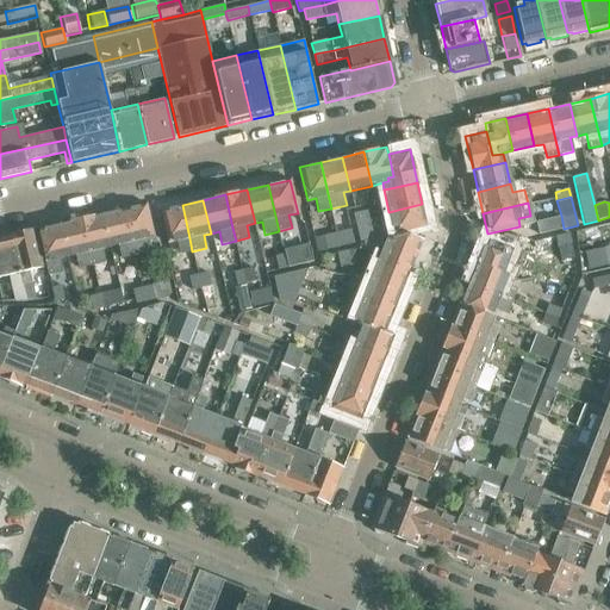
[(145,204),(124,209),(132,242),(135,255),(157,250),(145,204)]
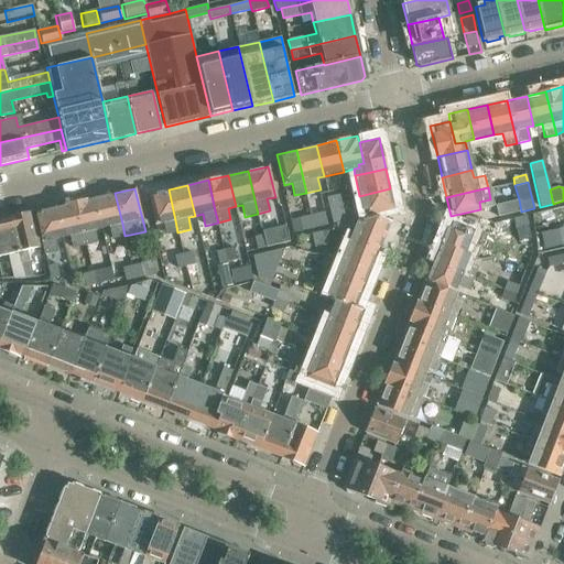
[(390,188),(359,196),(365,216),(396,209),(390,188)]
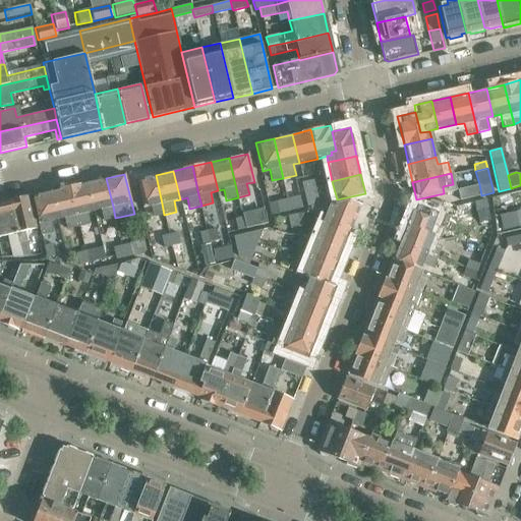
[(162,204),(156,175),(136,179),(143,208),(151,207),(153,217),(164,215),(162,204)]
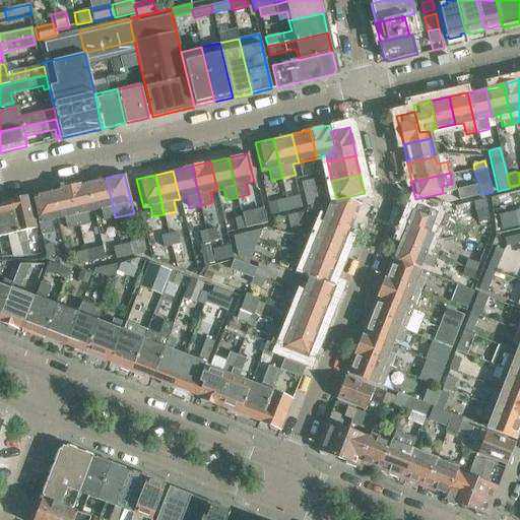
[(106,178),(87,182),(94,210),(101,209),(103,220),(115,217),(113,206),(106,178)]
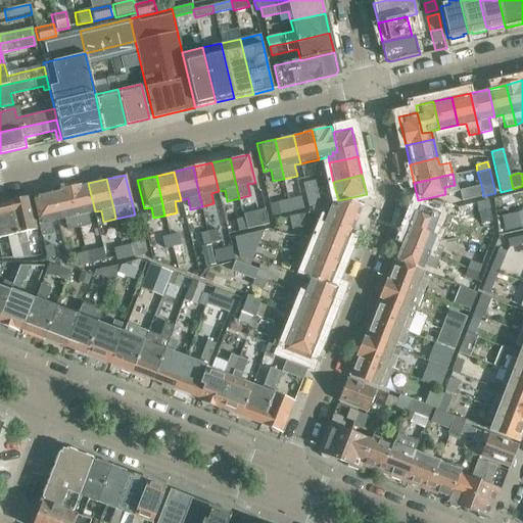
[(302,184),(305,195),(316,193),(314,181),(302,184)]
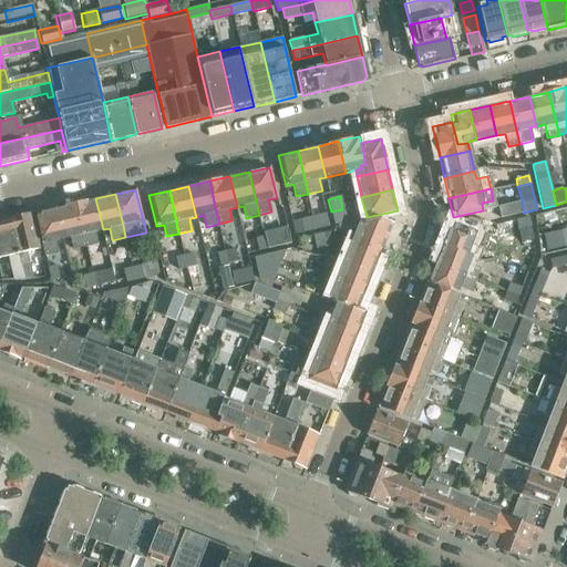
[(74,204),(83,235),(85,246),(98,244),(95,232),(103,229),(95,198),(74,204)]
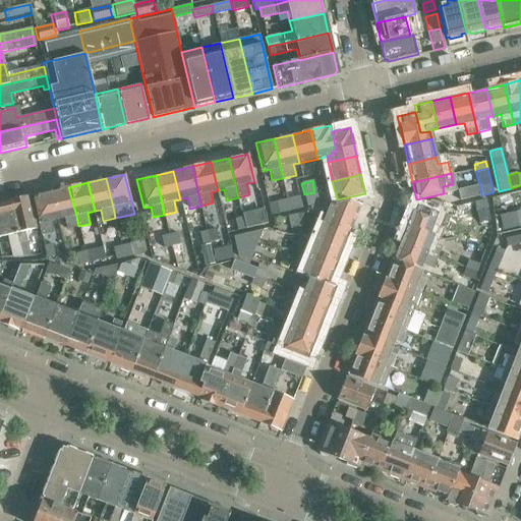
[(479,184),(457,189),(457,190),(460,200),(481,195),(479,184)]
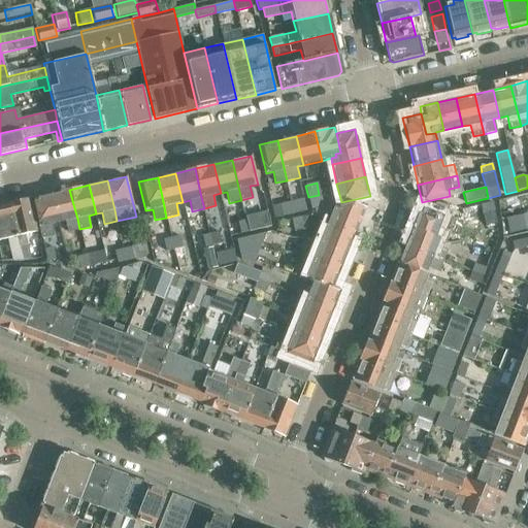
[(69,190),(52,194),(58,223),(65,222),(67,232),(79,229),(77,219),(69,190)]
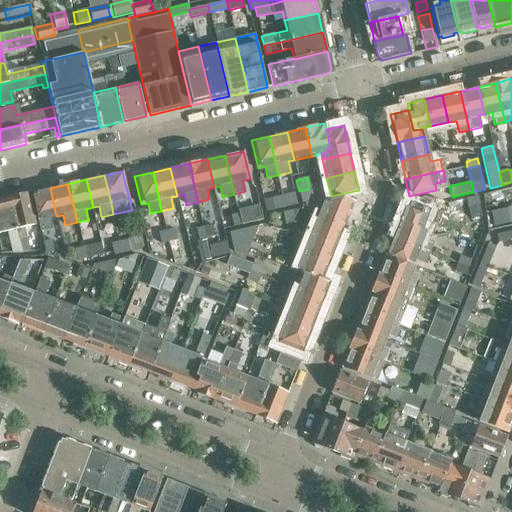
[(56,216),(50,188),(32,192),(41,231),(53,228),(50,218),(56,216)]
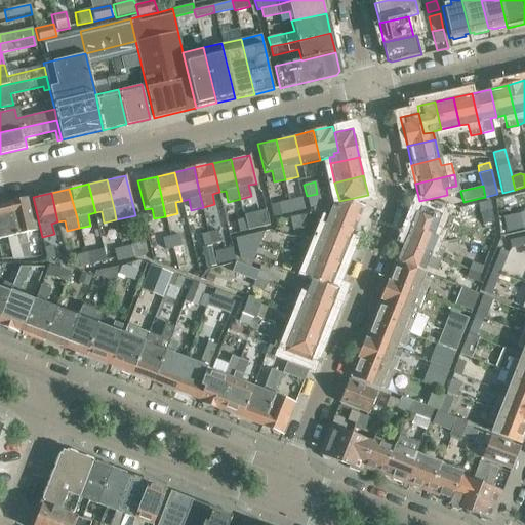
[(320,205),(317,194),(307,196),(309,208),(310,208),(320,206),(320,205)]
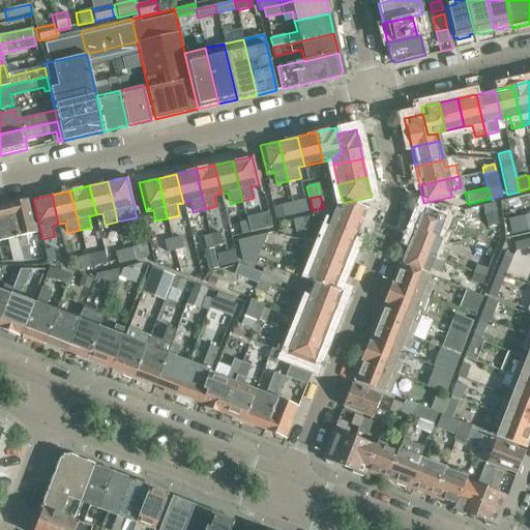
[(26,235),(36,233),(29,200),(9,204),(21,248),(23,260),(32,259),(26,235)]
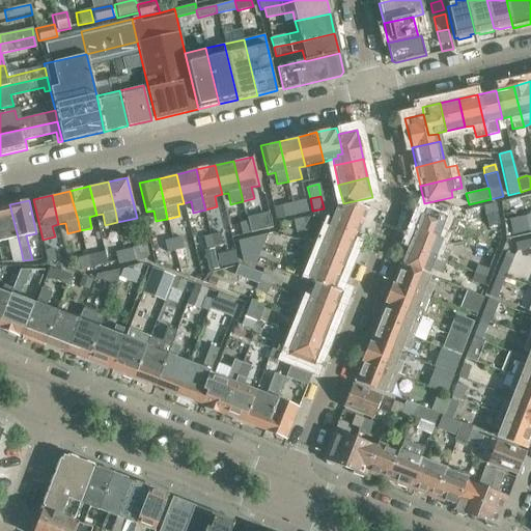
[(305,200),(294,203),(297,215),(307,212),(305,200)]
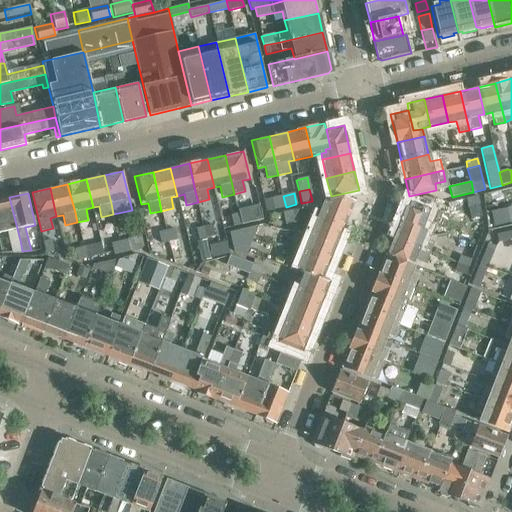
[(283,196),(262,201),(265,212),(286,207),(283,196)]
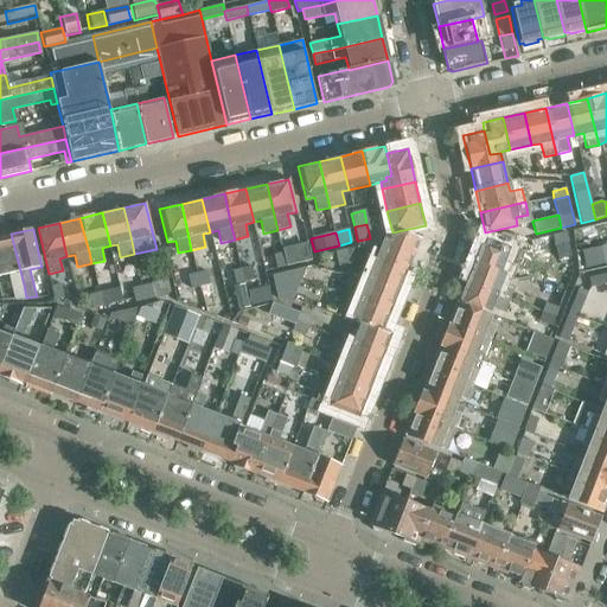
[(503,232),(481,240),(472,264),(500,275),(510,254),(515,237),(503,232)]
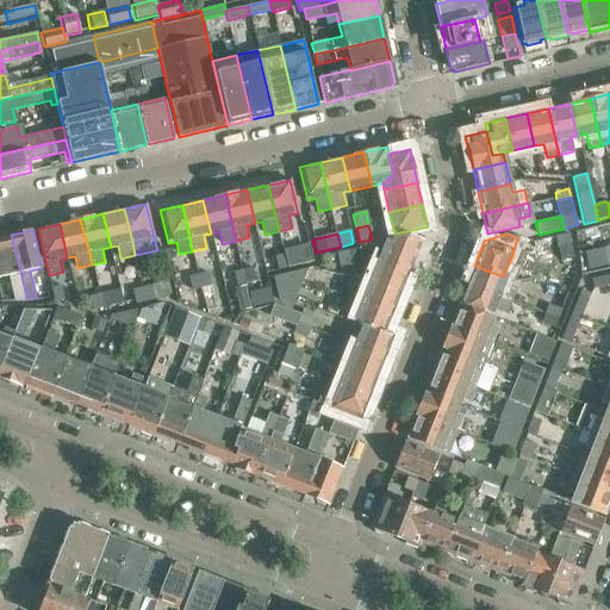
[(24,286),(11,235),(0,237),(0,278),(10,275),(16,300),(26,299),(24,286)]
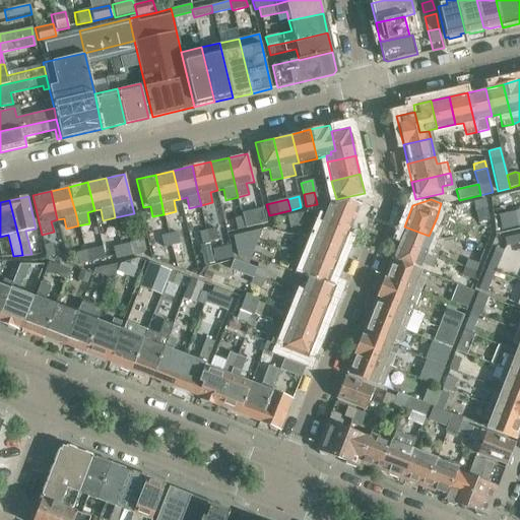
[(484,200),(473,202),(476,217),(488,216),(484,200)]
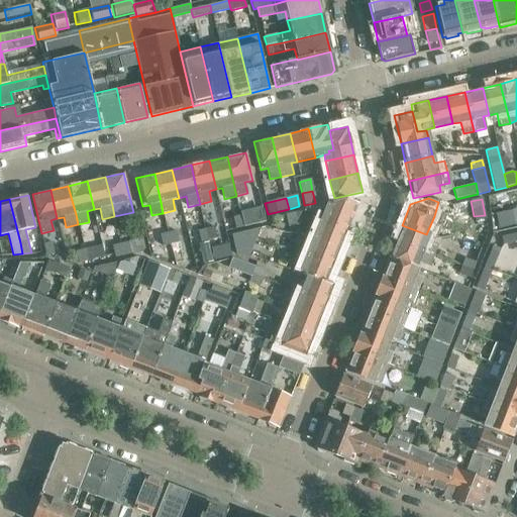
[(345,200),(326,204),(320,221),(346,232),(357,205),(345,200)]
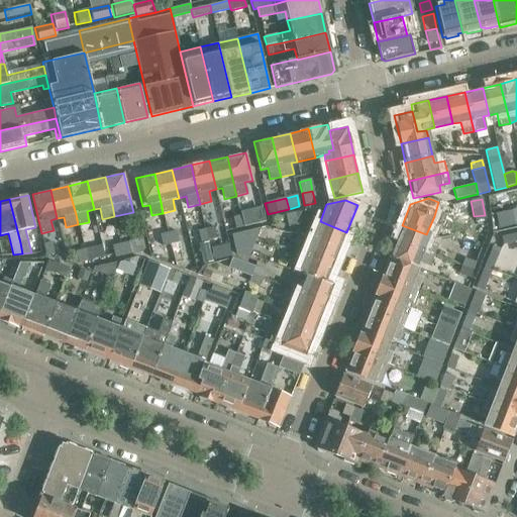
[(262,206),(240,211),(241,215),(243,227),(266,221),(262,206)]
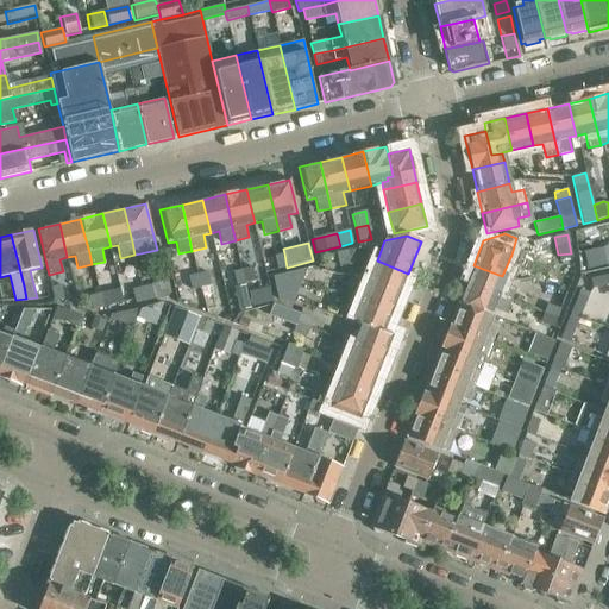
[(607,265),(602,248),(584,252),(588,269),(607,265)]
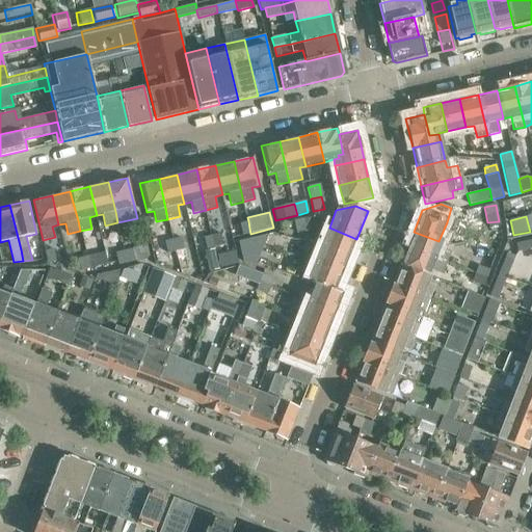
[(309,217),(300,219),(303,231),(312,229),(309,217)]
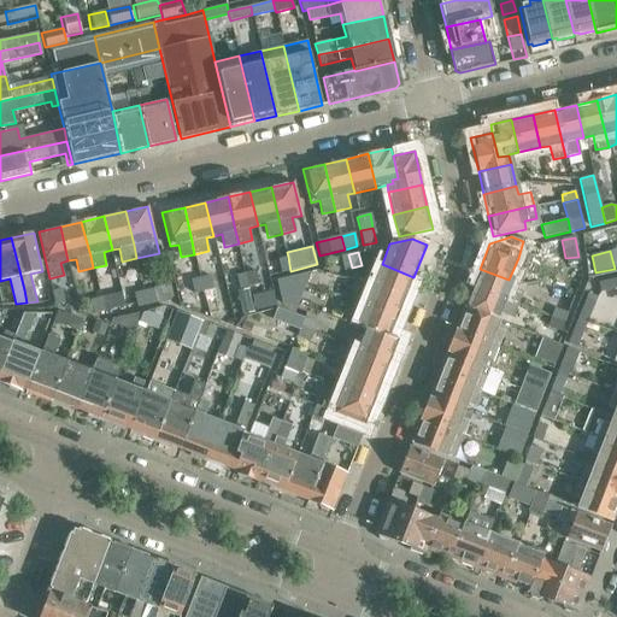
[(348,254),(339,257),(342,270),(352,268),(348,254)]
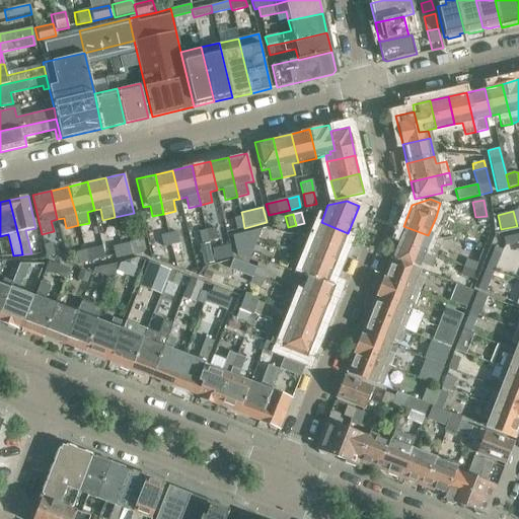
[(242,216),(231,219),(234,230),(244,228),(242,216)]
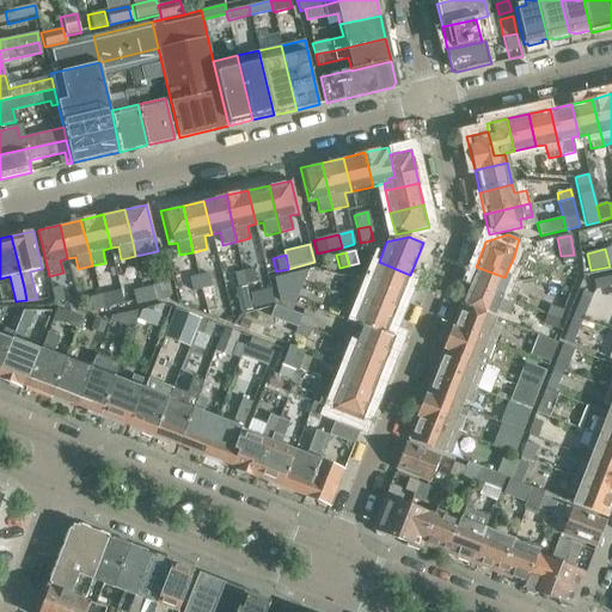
[(410,275),(379,262),(371,282),(403,295),(410,275)]
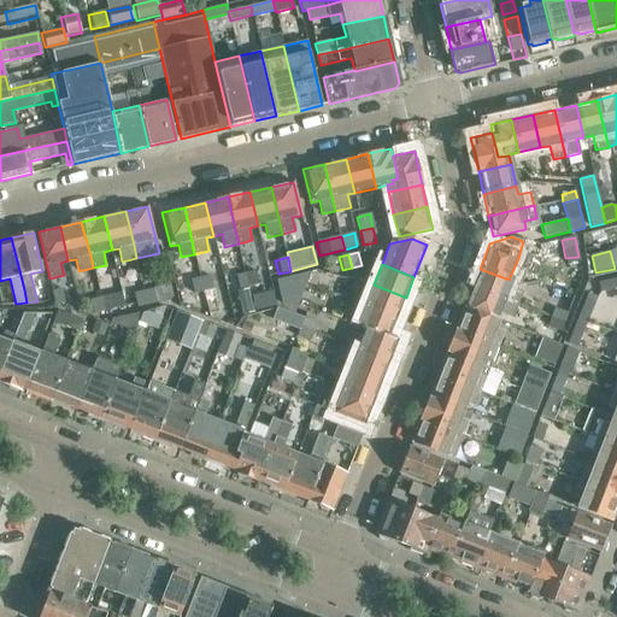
[(480,269),(471,289),(515,307),(521,293),(509,289),(512,281),(509,280),(480,269)]
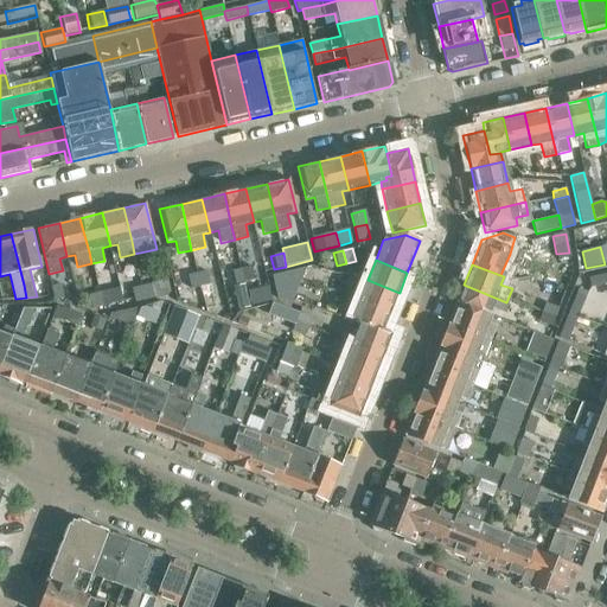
[(251,267),(242,269),(246,282),(255,280),(251,267)]
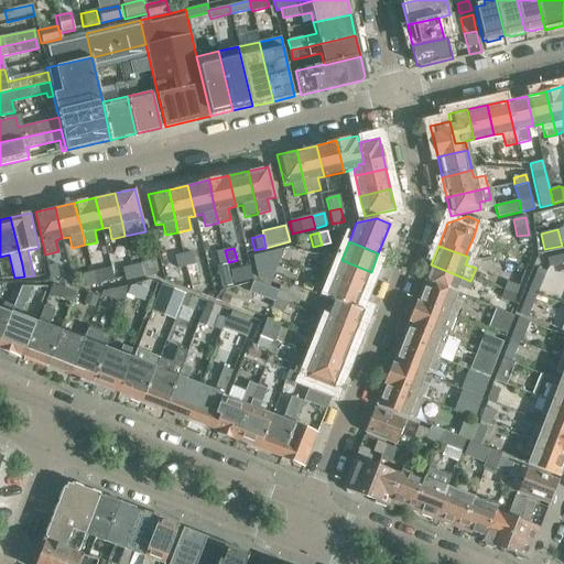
[(258,278),(271,282),(284,248),(252,256),(258,278)]
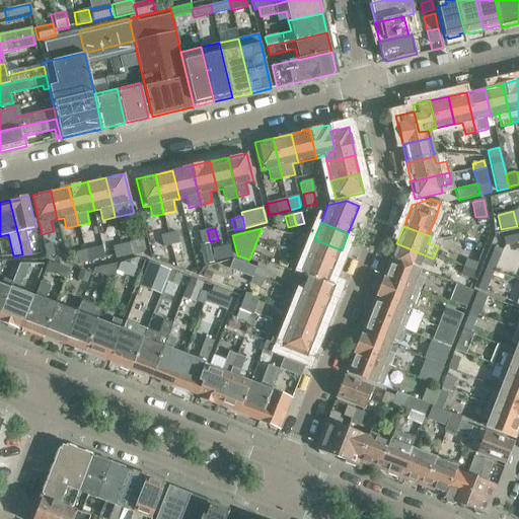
[(210,241),(207,230),(199,232),(202,243),(210,241)]
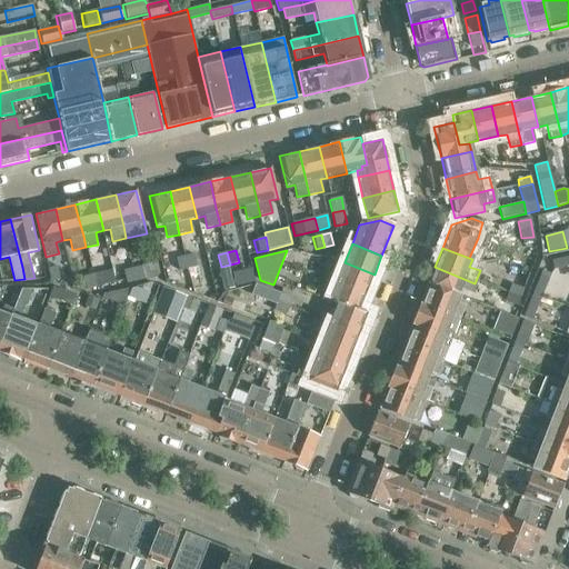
[(201,289),(196,267),(193,255),(185,257),(188,269),(193,292),(196,293),(198,293),(199,289),(201,289)]
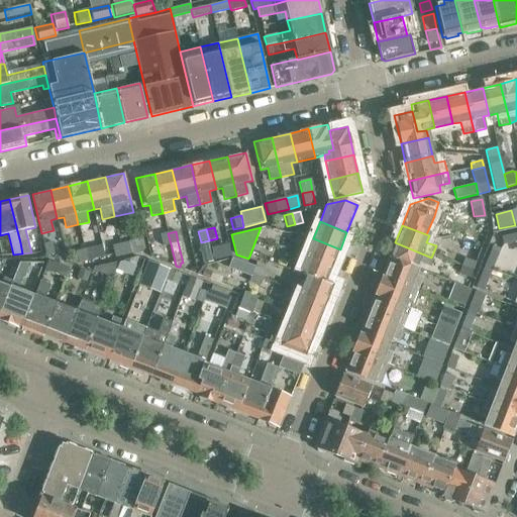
[(163,246),(171,244),(168,233),(160,235),(163,246)]
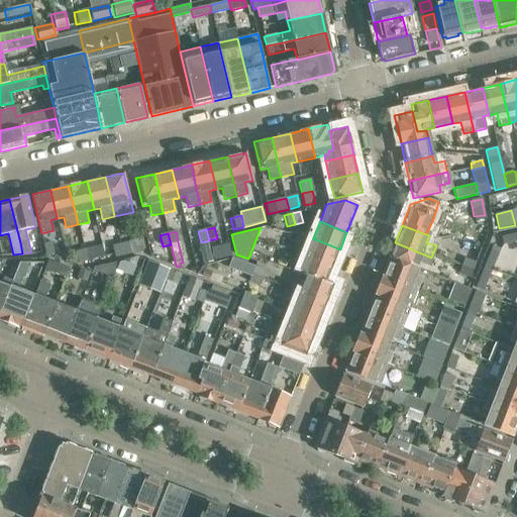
[(516,241),(516,233),(501,237),(503,245),(516,241)]
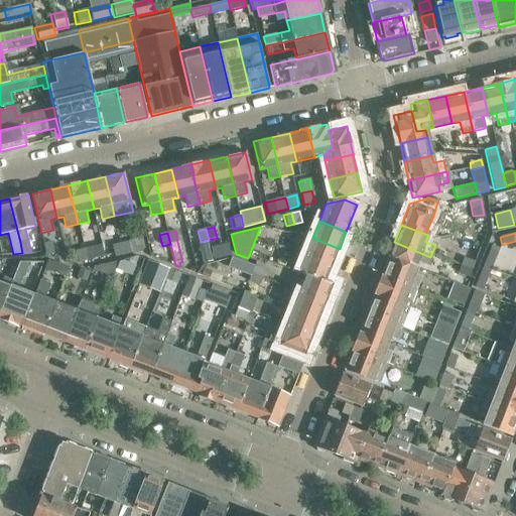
[(142,237),(121,242),(124,255),(143,251),(145,247),(142,237)]
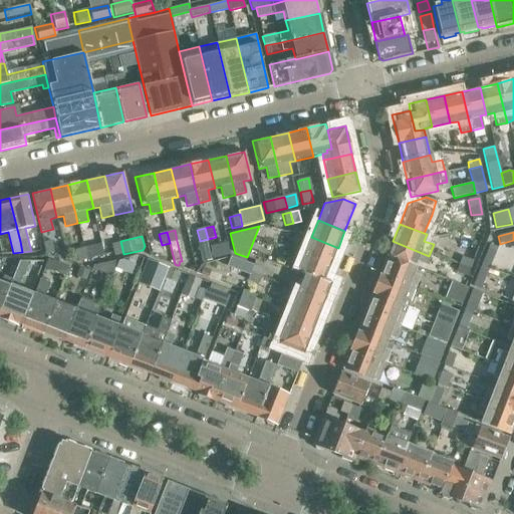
[(304,255),(331,265),(338,248),(311,237),(308,243),(298,239),(293,251),(304,255)]
